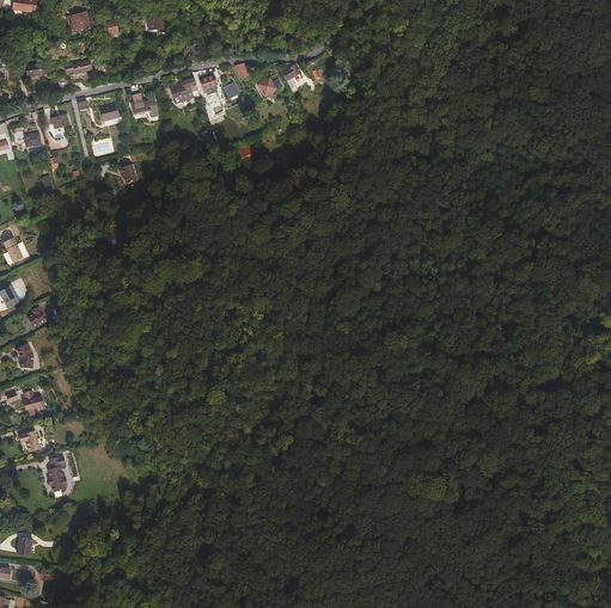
[(35,12),(37,0),(12,0),(11,8),(35,12)]
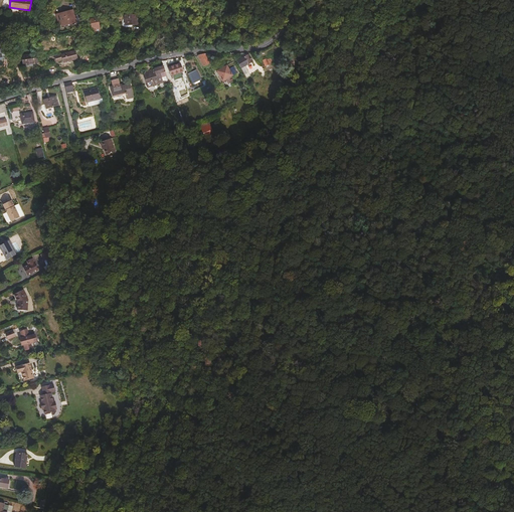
[(73,23),(70,13),(56,16),(58,22),(61,22),(62,26),(73,23)]
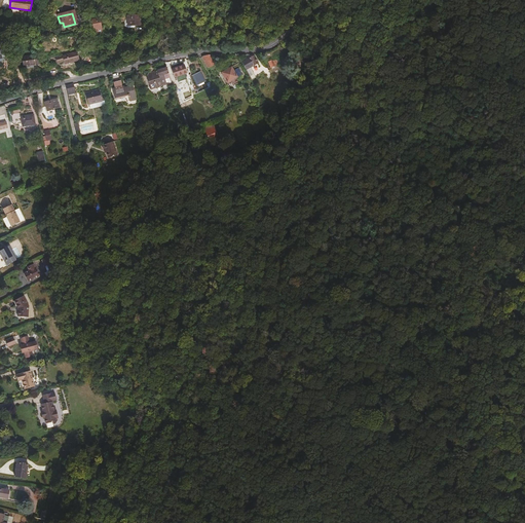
[(138,28),(138,17),(126,17),(125,27),(122,28),(125,31),(133,31),(133,28),(138,28)]
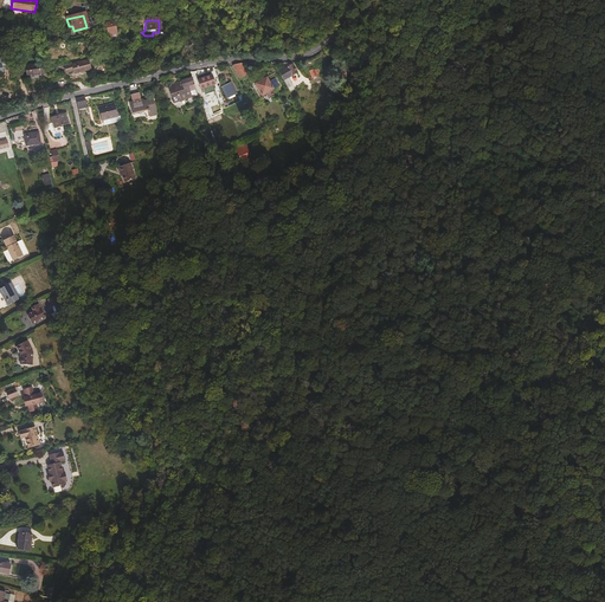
[(117,38),(115,23),(105,25),(108,40),(117,38)]
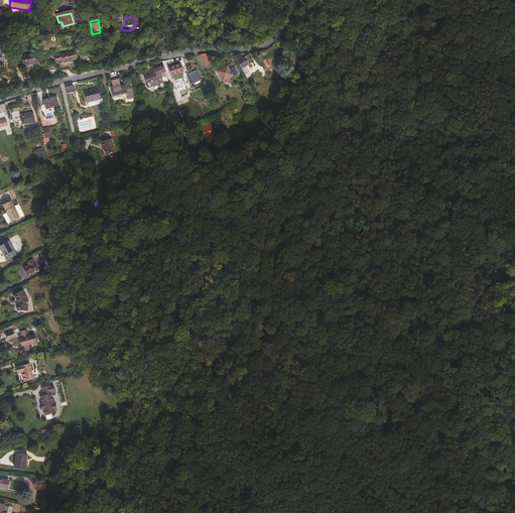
[(10,56),(8,51),(7,47),(0,48),(0,68),(9,66),(7,57),(10,57),(10,56)]
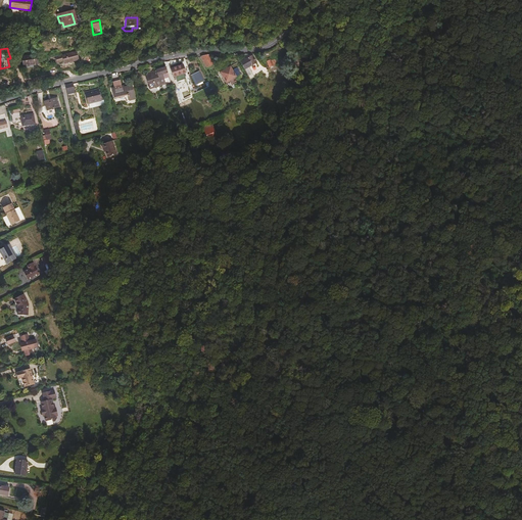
[(78,58),(77,53),(76,49),(68,51),(61,52),(63,61),(78,58)]
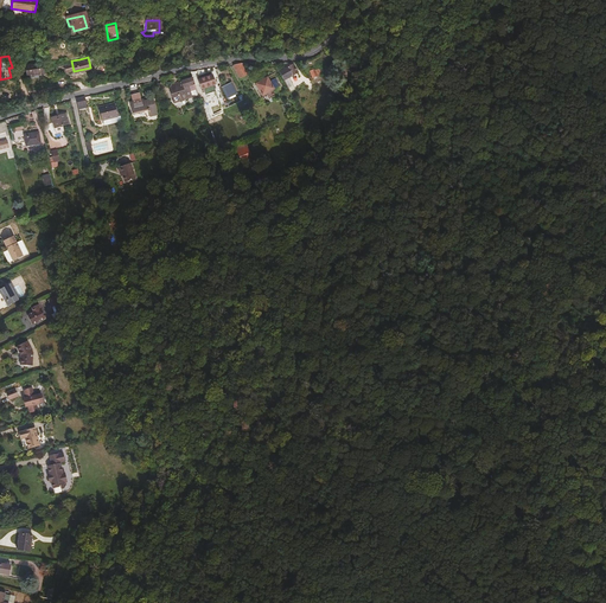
[(44,71),(43,64),(42,59),(34,61),(26,63),(27,69),(30,76),(44,71)]
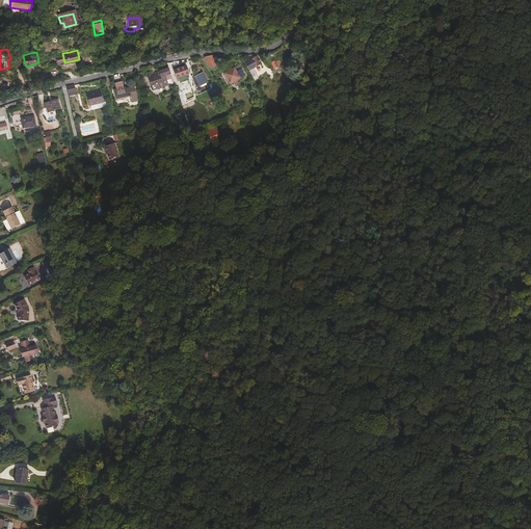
[(262,61),(261,59),(257,55),(254,57),(246,63),(250,71),(255,68),(262,61)]
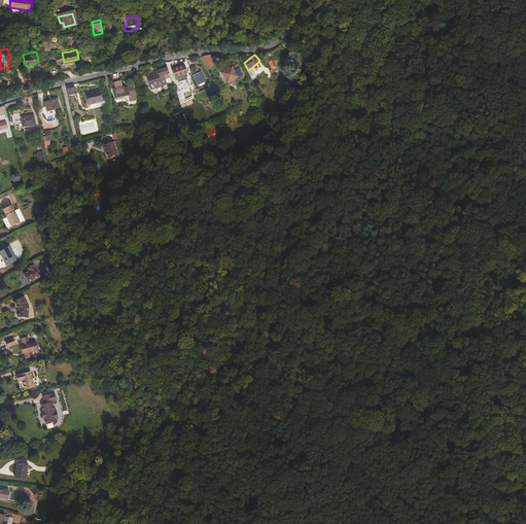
[(215,64),(212,59),(210,56),(208,56),(203,58),(204,61),(209,68),(215,65),(215,64)]
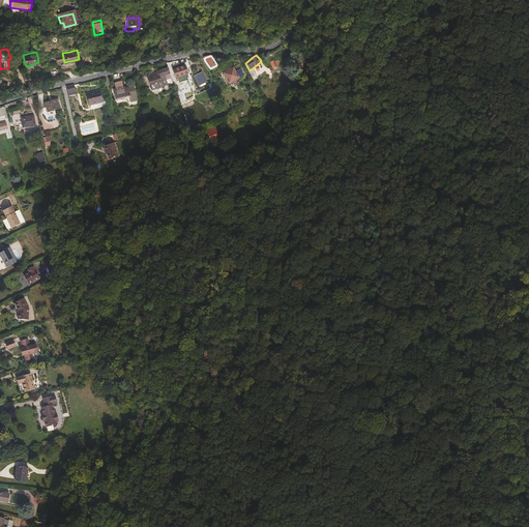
[(184,64),(173,66),(176,80),(187,77),(184,64)]
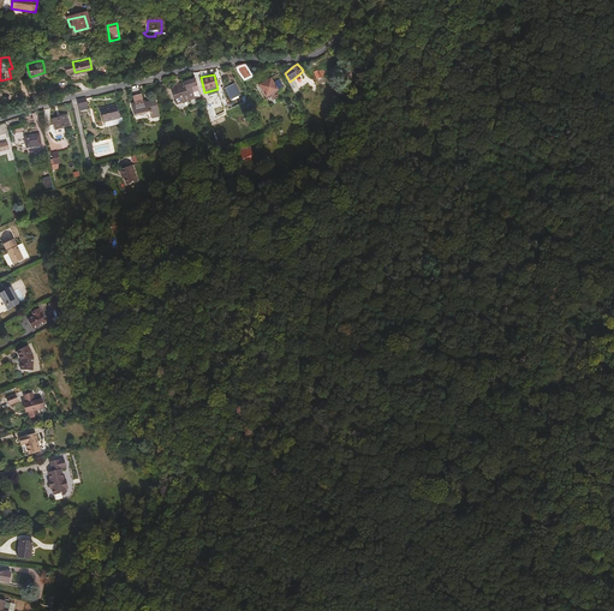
[(264,99),(279,89),(284,87),(281,81),(278,77),(274,79),(272,77),(261,83),(257,85),(264,99)]
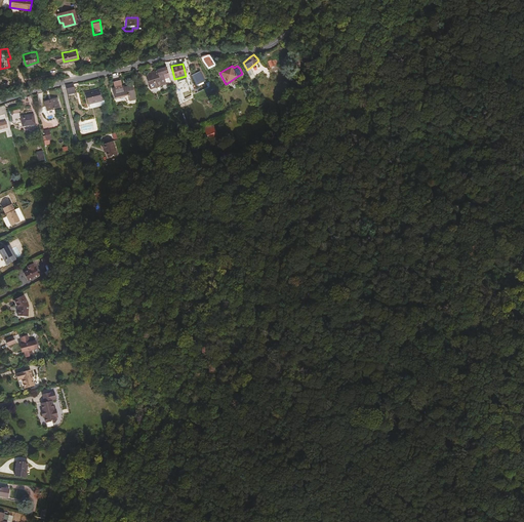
[(166,78),(169,76),(166,67),(157,69),(158,72),(157,72),(155,70),(146,73),(149,82),(151,88),(163,84),(163,83),(167,81),(166,78)]
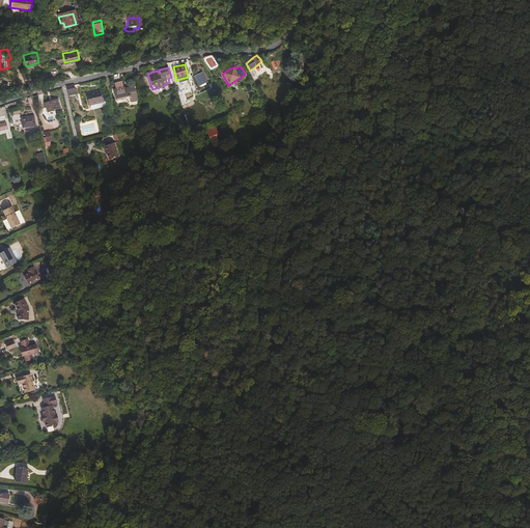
[(138,99),(137,92),(135,85),(128,86),(127,84),(115,86),(116,92),(117,99),(128,96),(129,101),(138,99)]
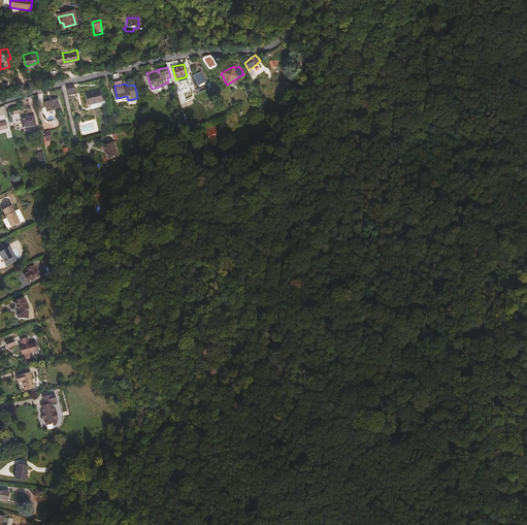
[(76,94),(75,89),(74,86),(66,88),(68,96),(76,94)]
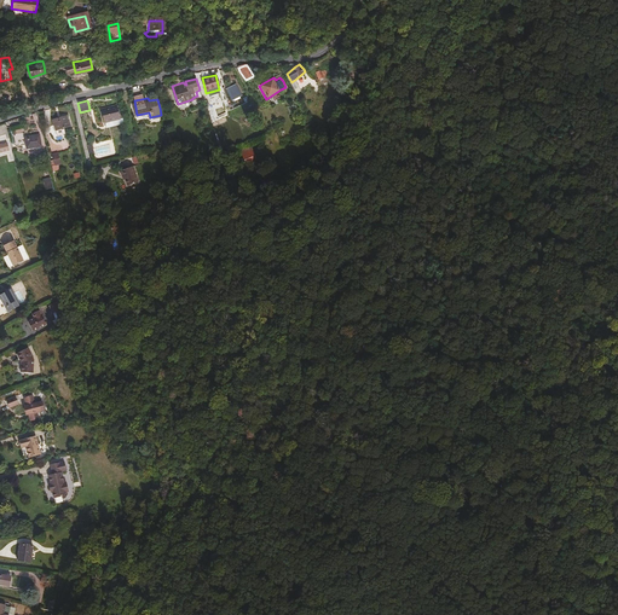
[(116,110),(114,100),(111,100),(98,104),(100,117),(116,114),(116,110)]
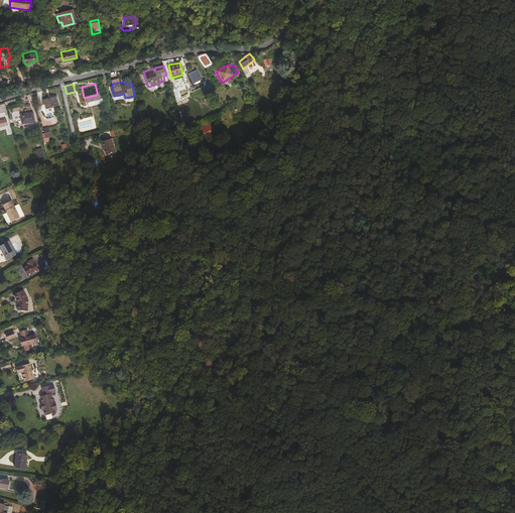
[(57,105),(56,101),(54,96),(48,98),(42,99),(45,109),(50,107),(57,105)]
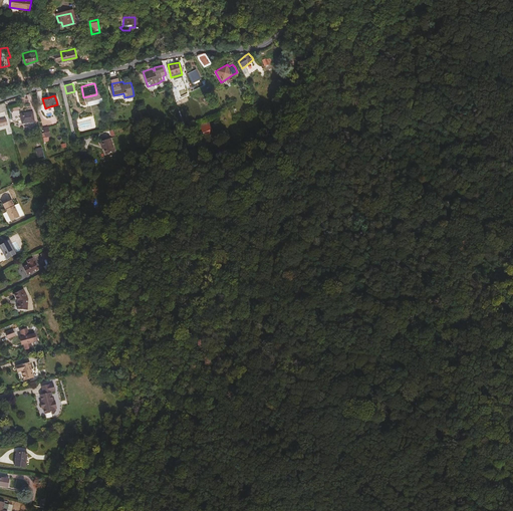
[(34,116),(32,111),(30,106),(23,108),(16,111),(17,116),(19,121),(30,118),(34,116)]
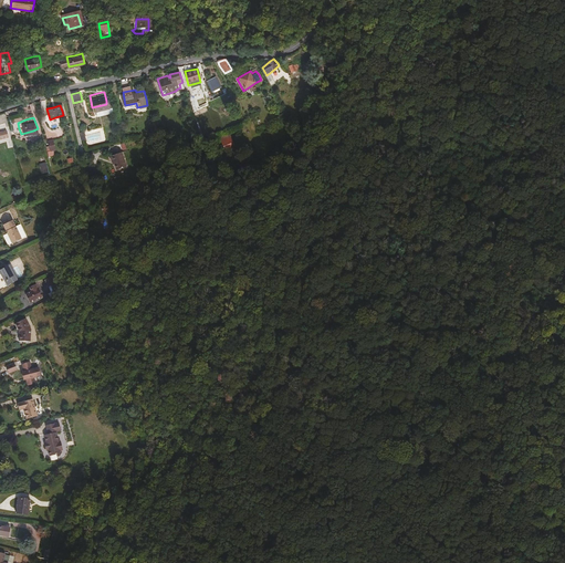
[(229,131),(221,133),(223,141),(231,137),(229,131)]
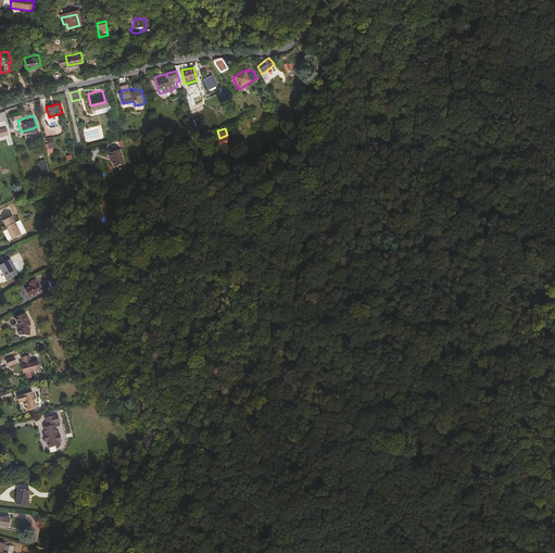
[(0,137),(1,138),(9,136),(7,129),(0,132),(0,137)]
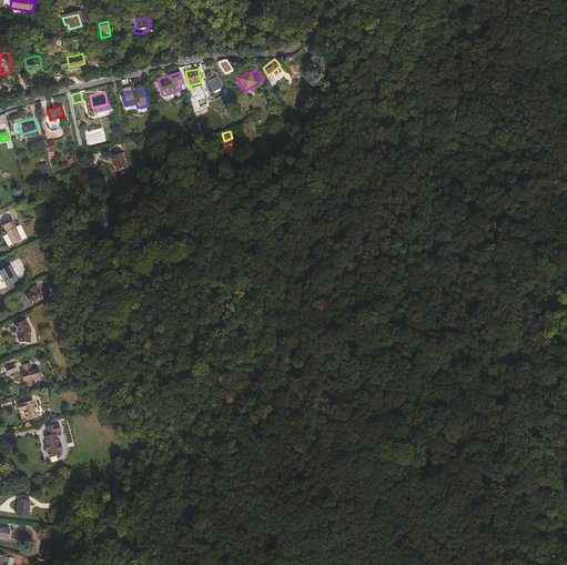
[(56,148),(54,141),(53,137),(47,138),(49,149),(56,148)]
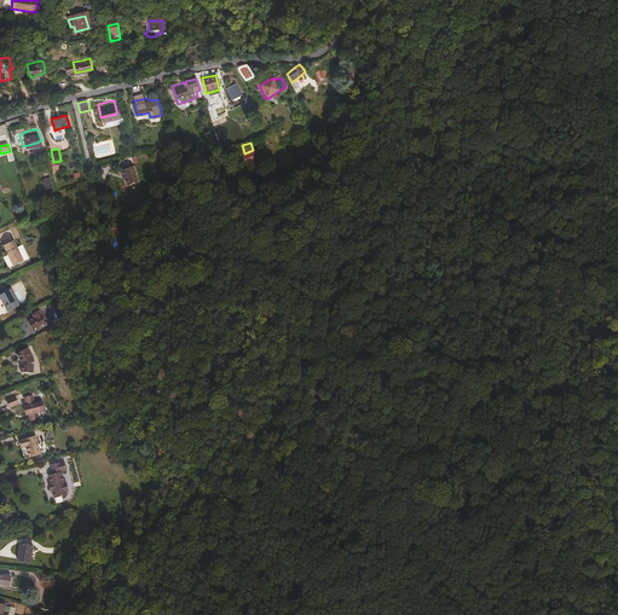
[(136,181),(131,166),(119,169),(127,185),(136,181)]
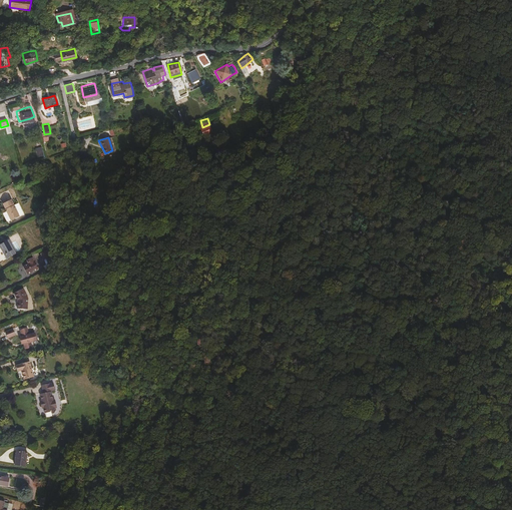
[(19,212),(11,196),(7,188),(0,192),(0,196),(6,209),(9,216),(19,212)]
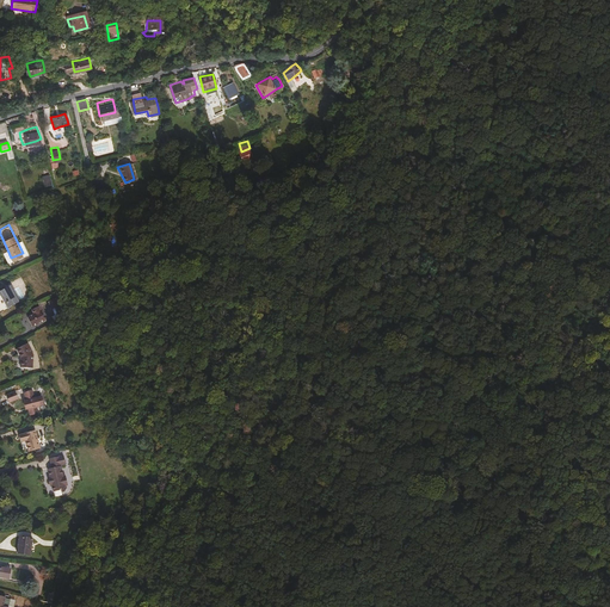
[(19,301),(14,291),(10,285),(0,290),(0,297),(6,309),(19,301)]
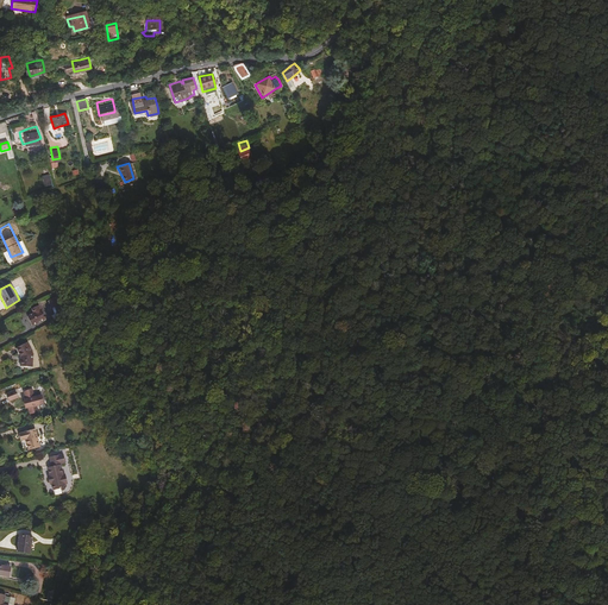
[(44,317),(43,316),(38,307),(36,304),(30,308),(32,313),(25,316),(31,326),(44,317)]
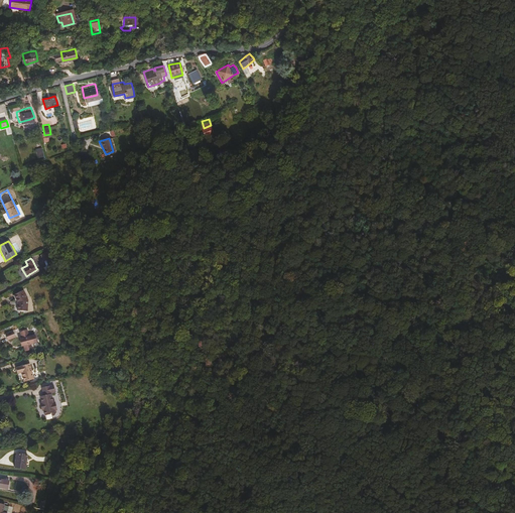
[(28,308),(28,297),(21,288),(13,293),(17,299),(17,301),(17,309),(28,308)]
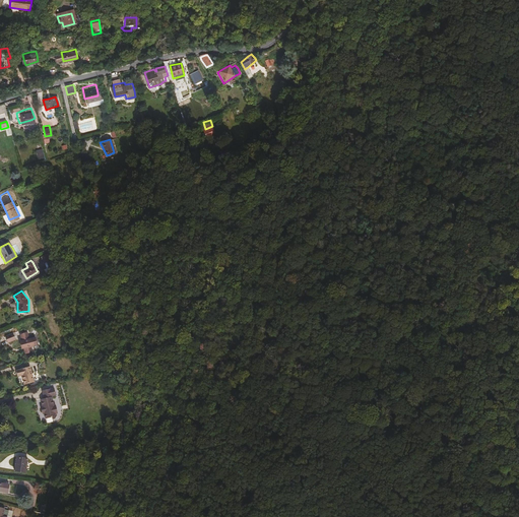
[(30,340),(28,334),(23,335),(21,329),(15,330),(16,337),(18,343),(19,348),(25,346),(24,341),(30,340)]
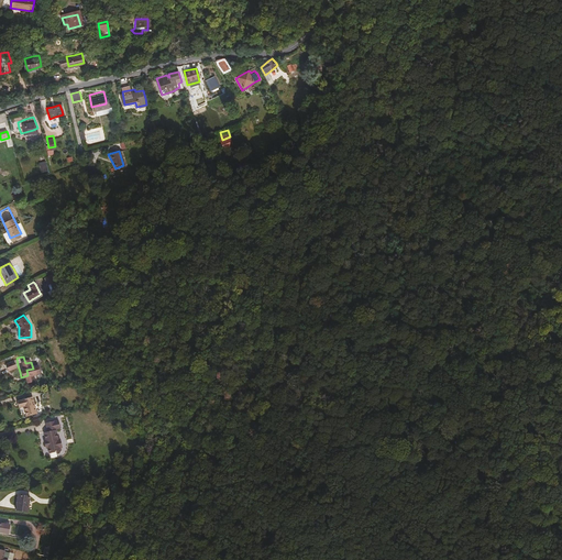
[(44,394),(42,387),(35,388),(34,393),(35,396),(44,394)]
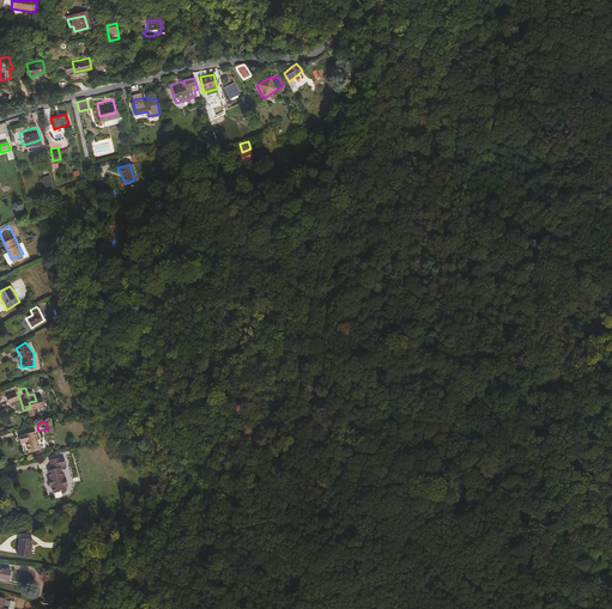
[(32,443),(28,425),(17,428),(12,430),(14,437),(19,436),(22,445),(32,443)]
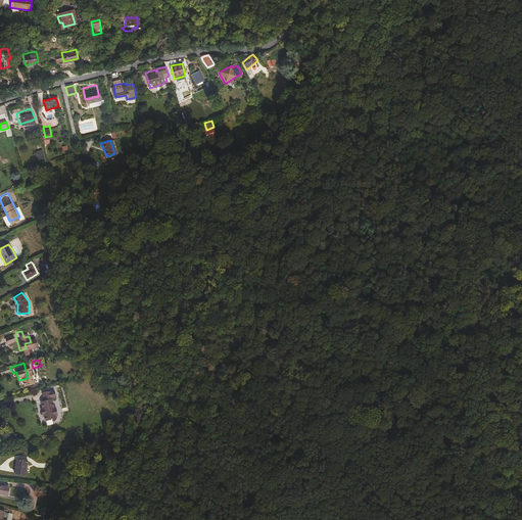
[(47,400),(45,392),(49,391),(47,384),(44,385),(43,385),(36,386),(38,394),(35,395),(36,402),(35,404),(36,408),(38,409),(39,414),(45,413),(46,414),(48,414),(49,411),(49,409),(50,407),(49,403),(47,400)]
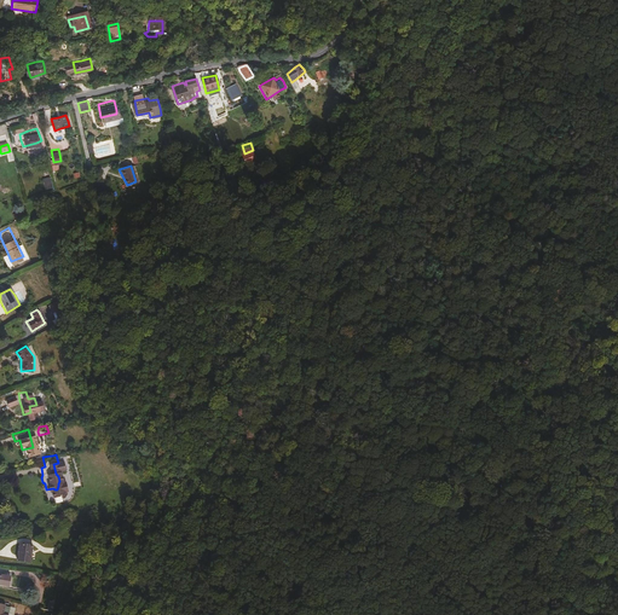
[(30,561),(32,544),(18,543),(16,558),(30,561)]
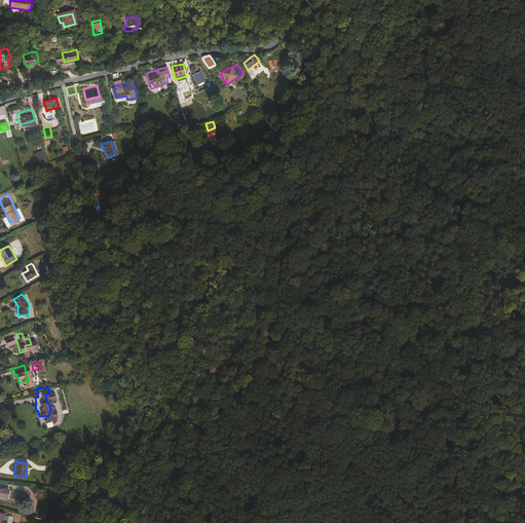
[(0,494),(7,496),(9,486),(0,484),(0,494)]
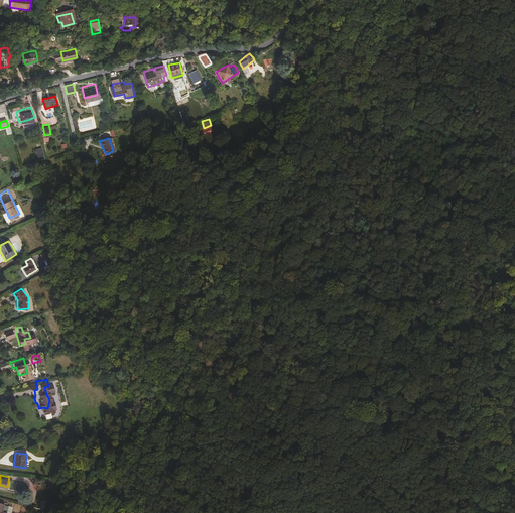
[(36,502),(43,505),(46,494),(39,492),(36,502)]
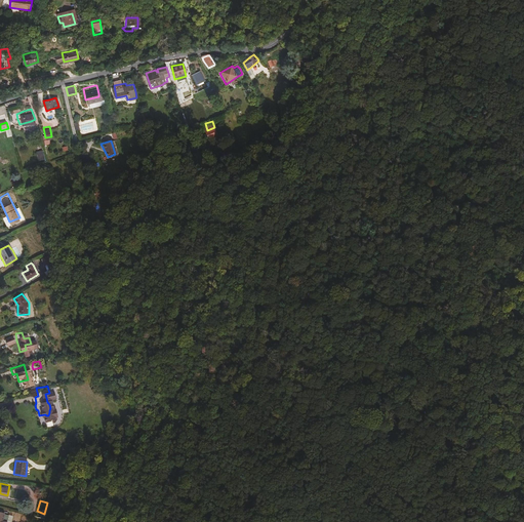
All buildings are outlined.
